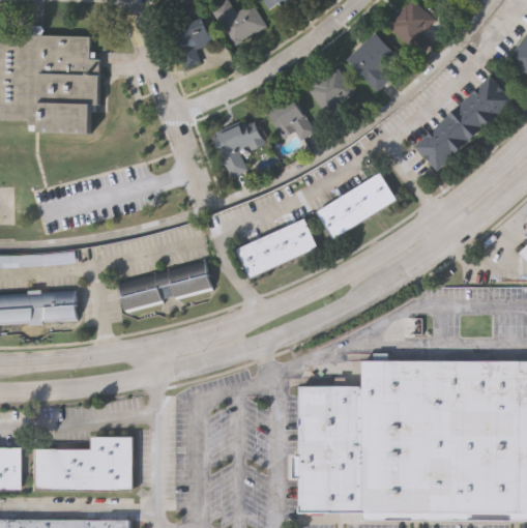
[(231,44),(210,8),(223,0),(228,0),(235,11),(250,2),(263,24),(231,44)]
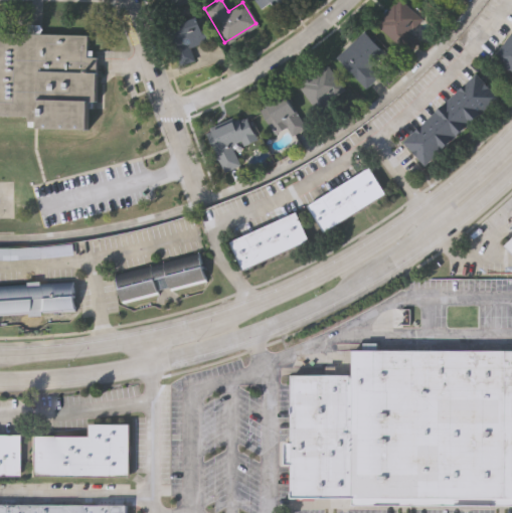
[(284,0),(277,6),(272,0),(270,0),(260,8),(252,0),(284,0)]
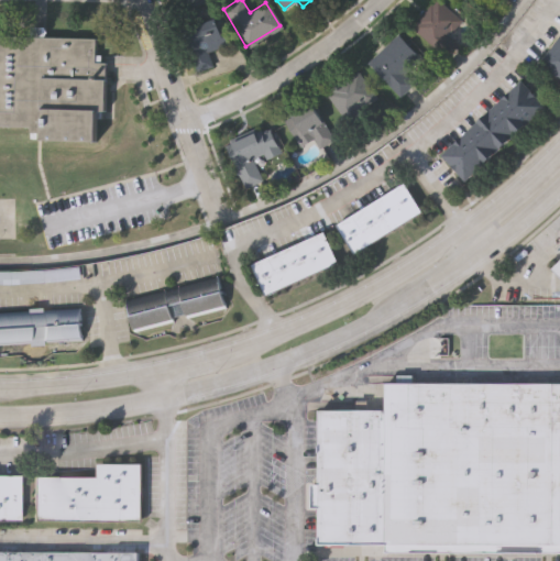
[(445,57),(412,28),(417,22),(415,20),(430,2),(432,4),(435,0),(437,0),(460,21),(451,32),(449,31),(446,35),(456,44),(445,57)]
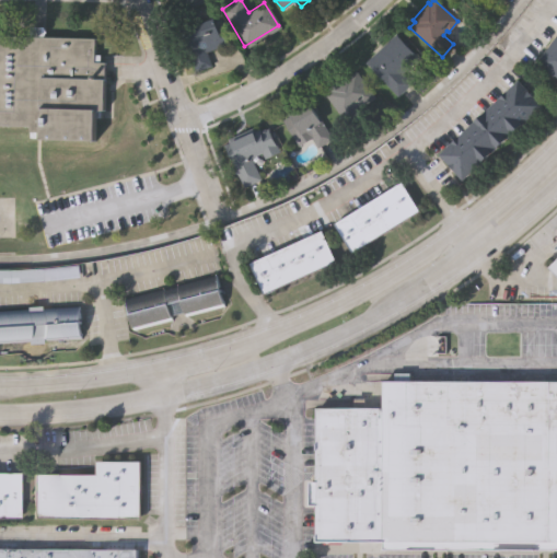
[(475,0),(455,0),(468,10),(475,0)]
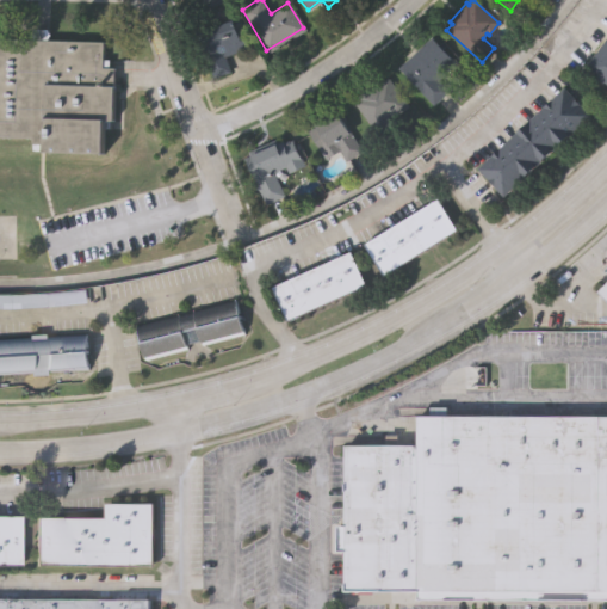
[(231,69),(212,77),(189,16),(211,6),(218,26),(239,18),(249,48),(225,56),(231,69)]
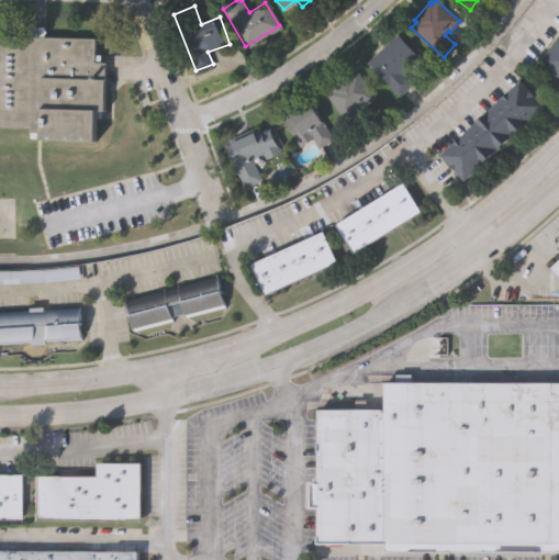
[(558,77),(536,60),(558,26),(558,77)]
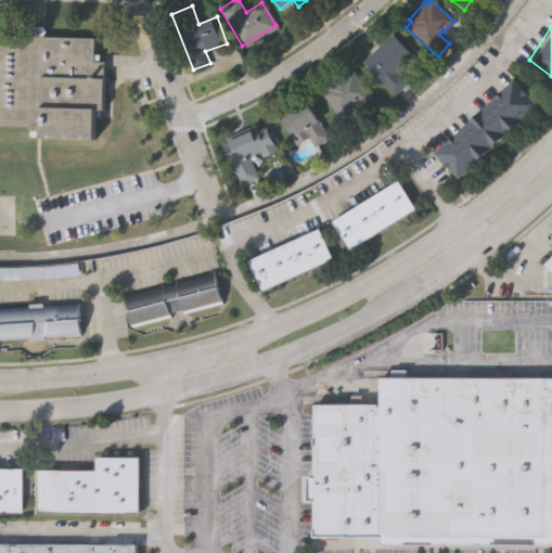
[(0,35),(29,36),(25,31),(29,27),(43,27),(46,33),(42,37),(92,38),(92,61),(102,62),(100,108),(91,108),(91,139),(27,137),(27,125),(0,124),(0,35)]
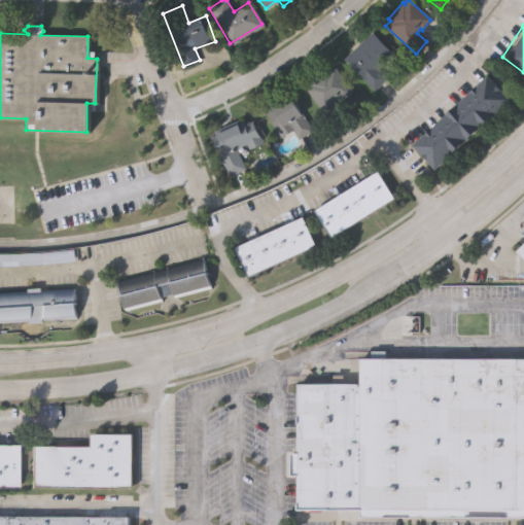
[(373,91),(343,58),(371,32),(392,56),(378,69),(387,77),(373,91)]
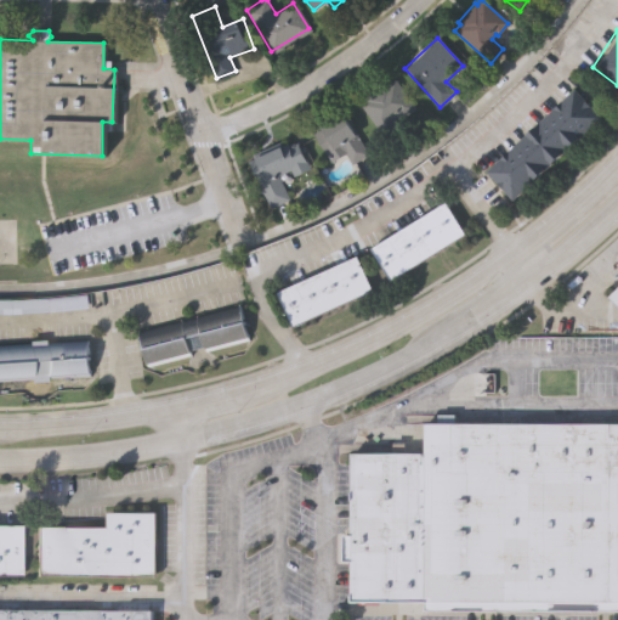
[(385,146),(358,105),(362,102),(361,99),(395,78),(417,111),(400,122),(397,118),(395,120),(403,135),(385,146)]
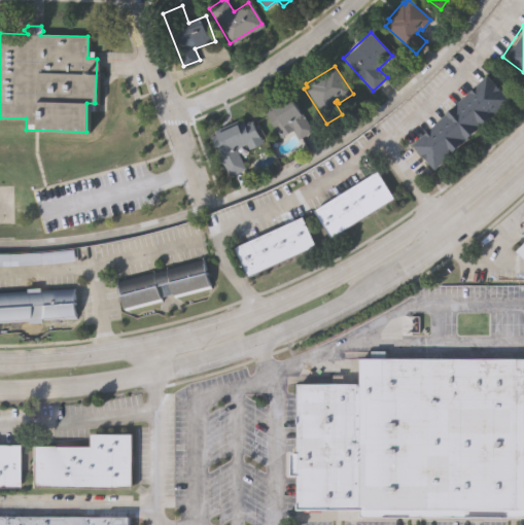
[(408,146),(486,74),(509,98),(430,170),(408,146)]
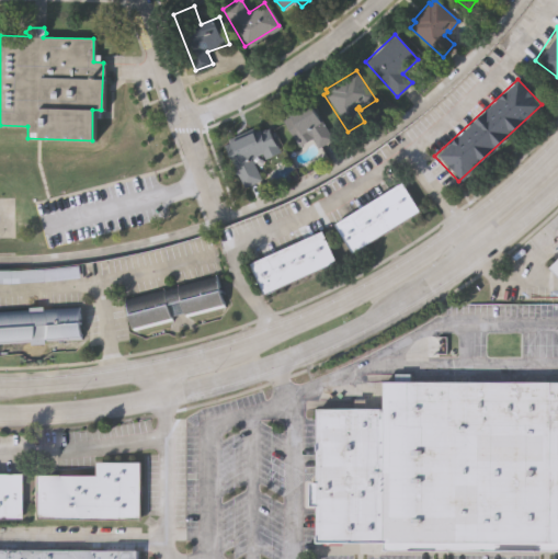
[(330,141),(316,150),(306,133),(294,140),(282,120),(308,104),(330,141)]
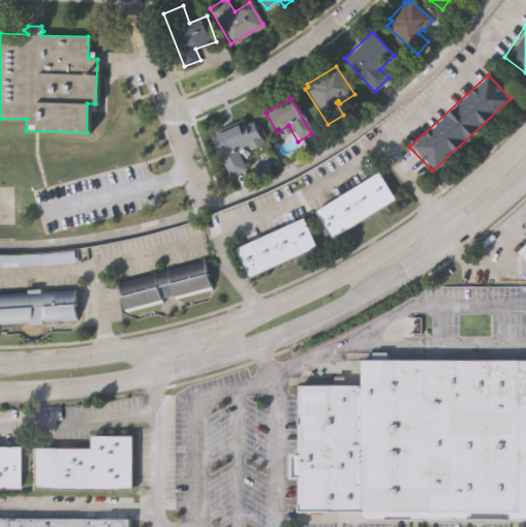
[(243,121),(249,135),(255,133),(263,146),(248,153),(245,147),(237,150),(246,169),(228,178),(210,137),(216,134),(215,133),(243,121)]
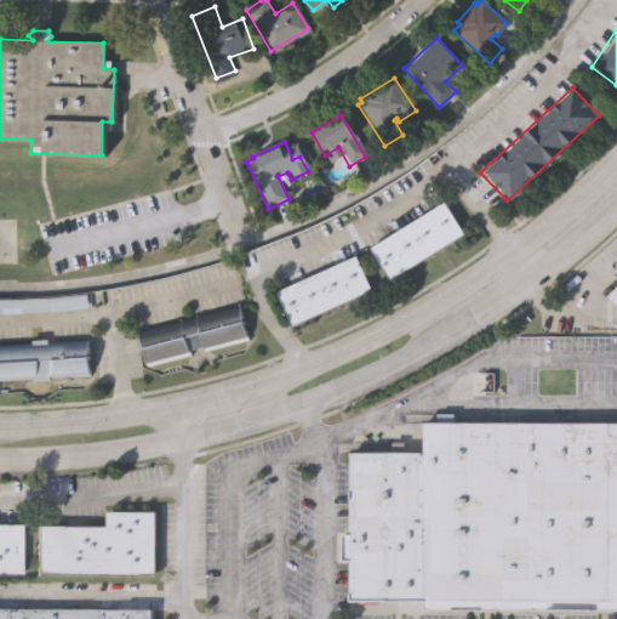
[(370,249),(443,200),(462,230),(389,278),(370,249)]
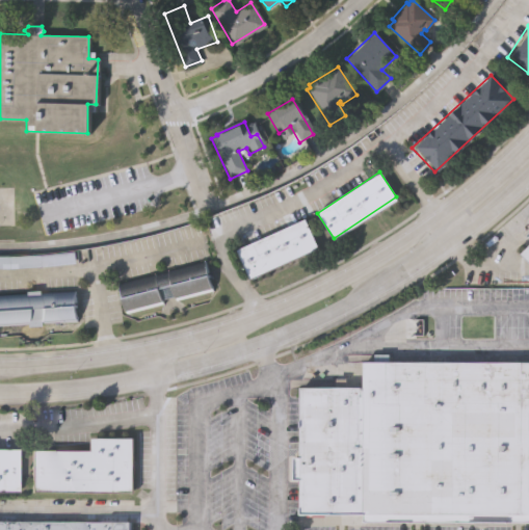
[(249,279),(236,249),(306,218),(319,247),(249,279)]
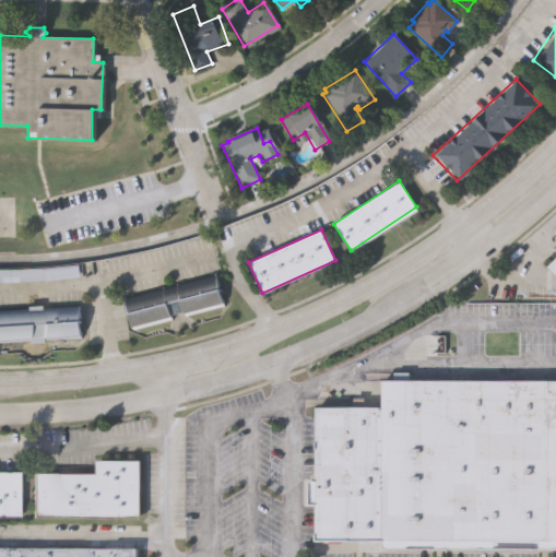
[(215,274),(223,305),(182,315),(182,312),(169,316),(170,321),(131,331),(122,297),(215,274)]
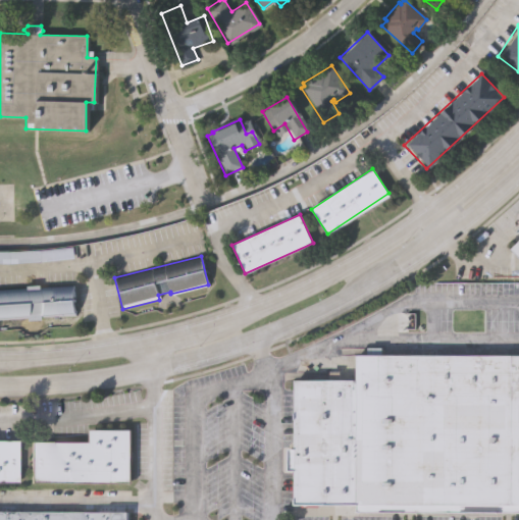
[(0,288),(73,287),(74,315),(36,316),(36,314),(22,315),(23,320),(0,320),(0,288)]
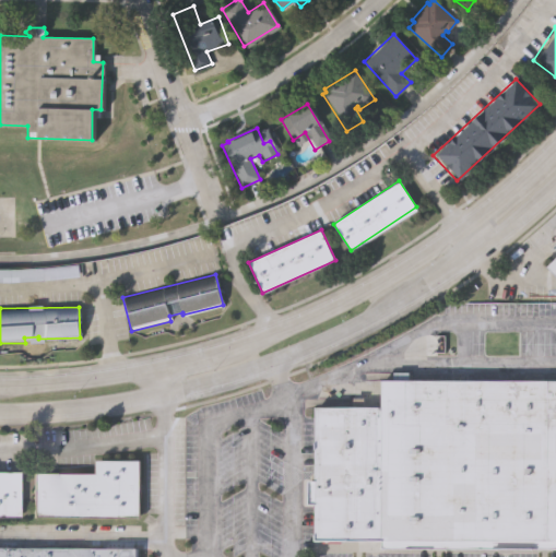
[(382,406),(382,380),(555,381),(555,548),(381,548),(381,541),(382,406)]
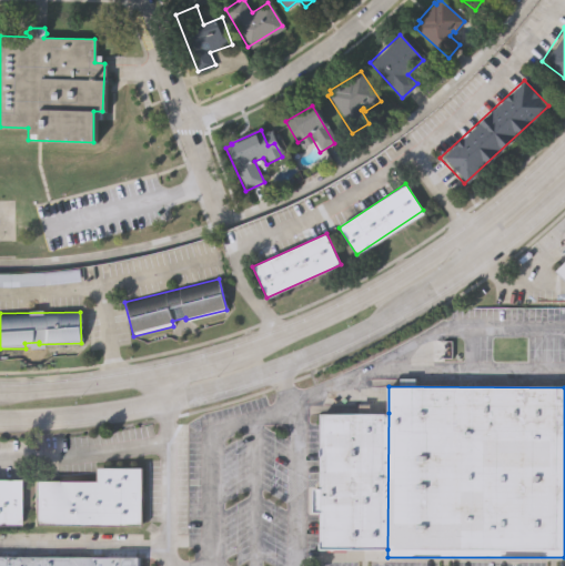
[(387,549),(321,548),(321,514),(312,514),(313,502),(313,489),(321,489),(322,413),(389,413),(387,549)]
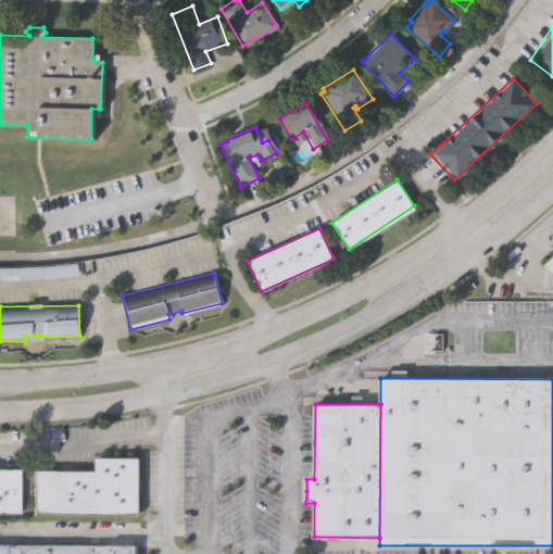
[(96,473),(96,457),(139,457),(139,516),(29,516),(29,471),(96,473)]
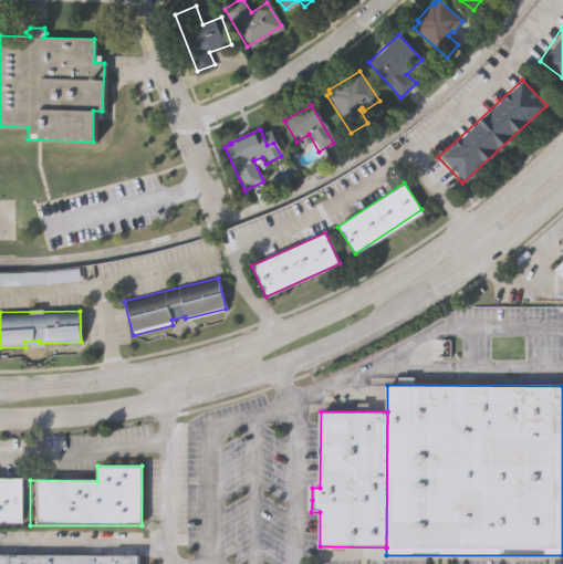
[(0,478),(16,478),(16,523),(0,522),(0,478)]
